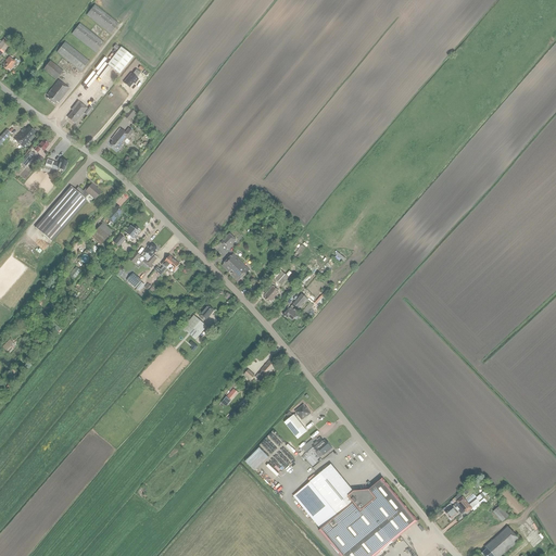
[(96,4),(87,15),(111,35),(119,24),(96,4)]
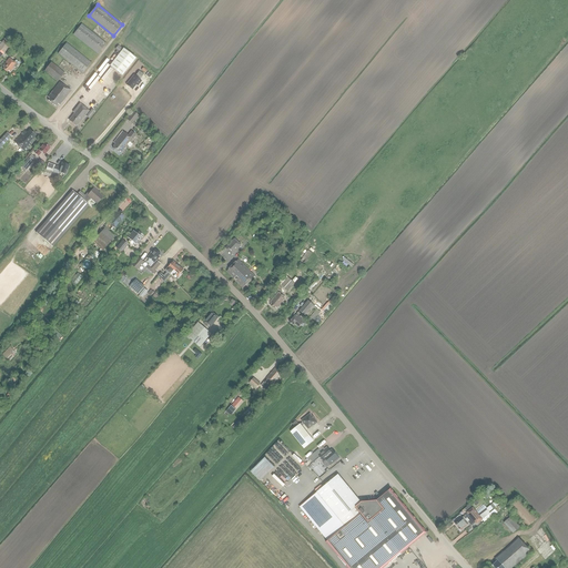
[(82,24),(73,36),(98,54),(107,43),(82,24)]
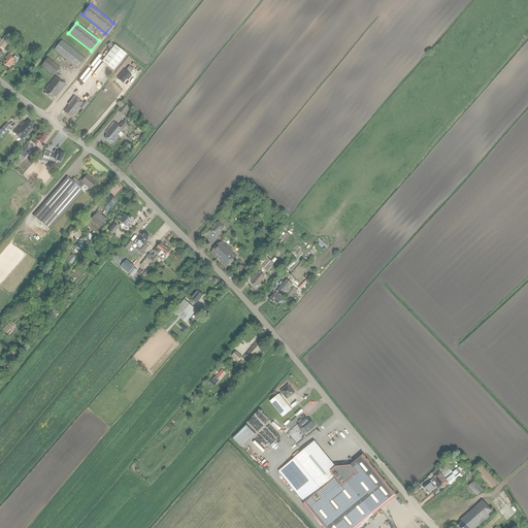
[(0,54),(9,43),(3,38),(0,41),(0,54)]
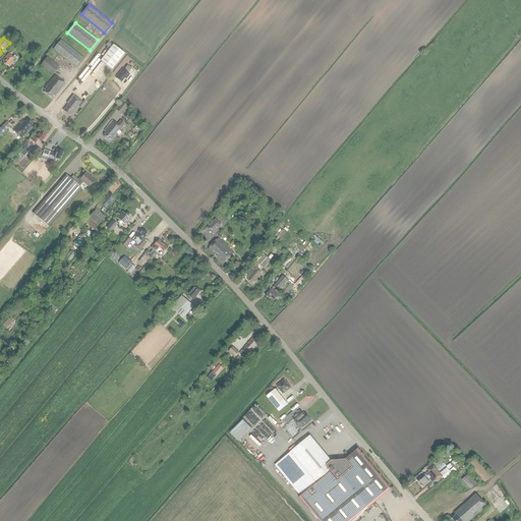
[(61,40),(53,50),(76,67),(83,58),(61,40)]
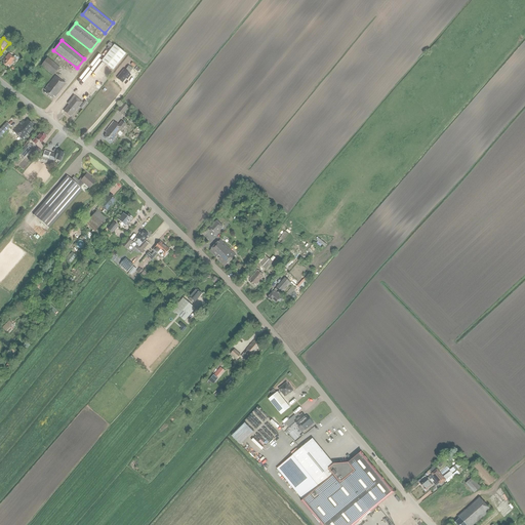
[(113,70),(125,54),(114,45),(113,45),(110,42),(107,46),(111,49),(101,62),(113,70)]
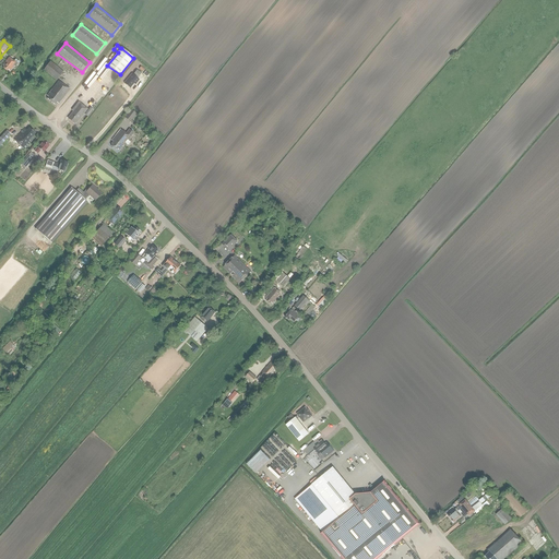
[(13,62),(9,58),(2,66),(3,67),(2,68),(7,71),(8,70),(10,71),(13,67),(15,68),(18,63),(14,61),(13,62)]
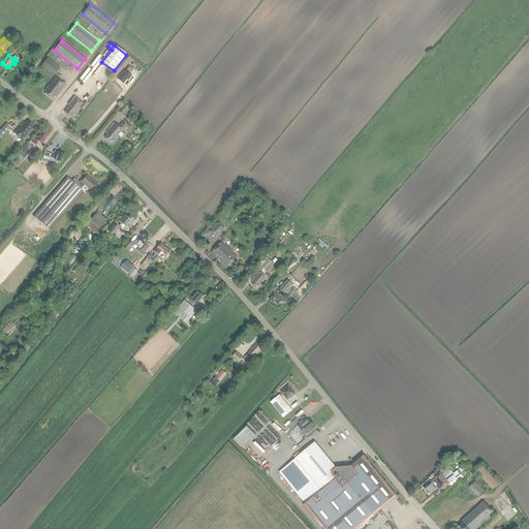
[(48,58),(41,66),(54,76),(60,67),(48,58)]
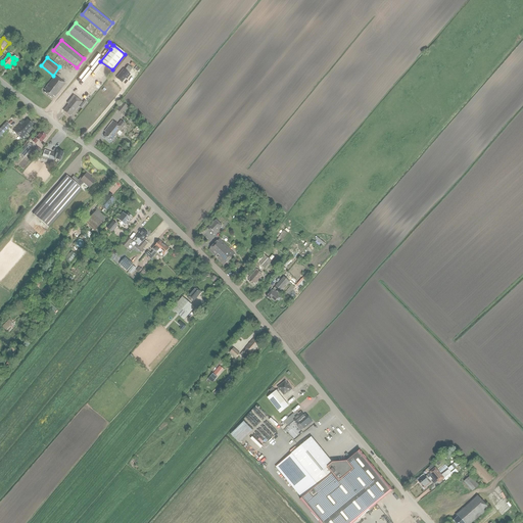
[(128,65),(125,70),(124,69),(115,79),(122,83),(125,79),(126,80),(130,75),(129,74),(132,68),(128,65)]
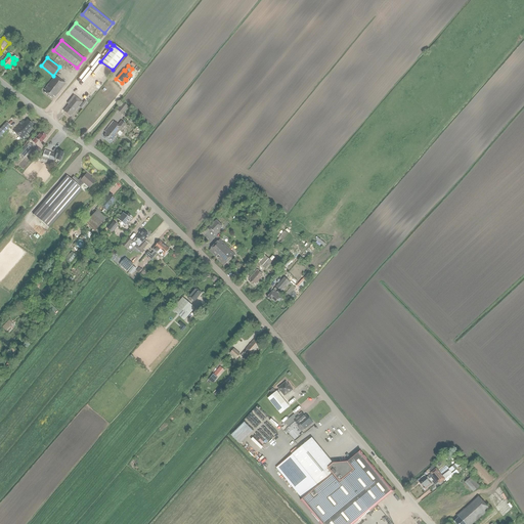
[(54,97),(66,84),(54,76),(43,89),(45,91),(43,93),(51,98),(53,96),(54,97)]
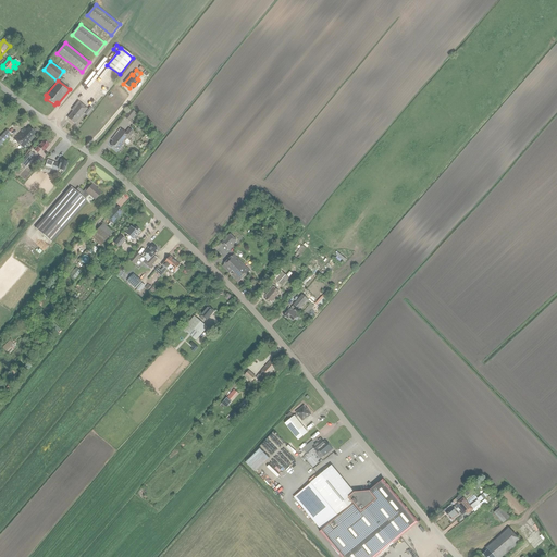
[(81,118),(87,109),(78,101),(71,110),(74,112),(69,119),(73,123),(74,122),(76,123),(81,118)]
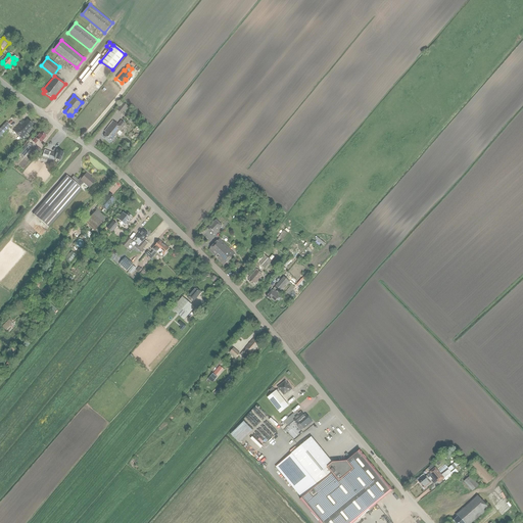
[(122,103),(116,110),(122,114),(128,107),(122,103)]
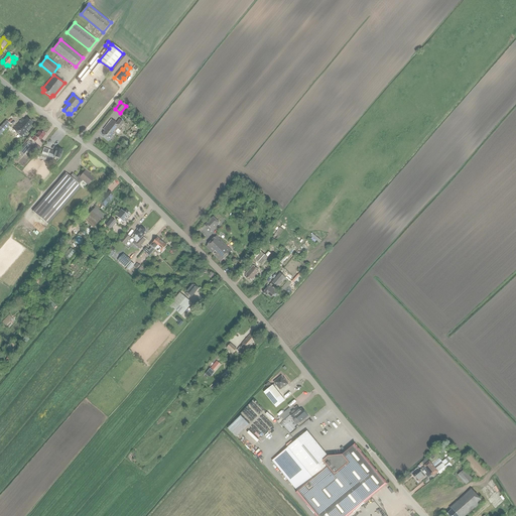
[(27,130),(32,124),(26,118),(24,120),(23,119),(13,129),(22,138),(28,131),(27,130)]
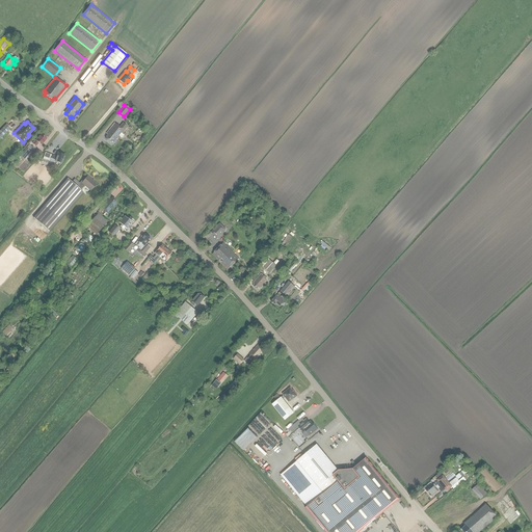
[(120,136),(122,138),(124,135),(122,133),(123,132),(127,127),(123,124),(120,128),(114,124),(106,134),(107,135),(104,138),(105,139),(104,140),(109,144),(110,143),(111,144),(114,140),(114,141),(116,139),(116,140),(120,136)]
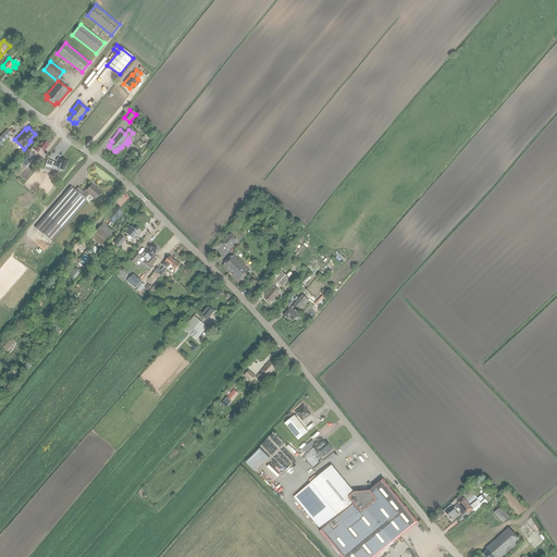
[(0,146),(11,134),(7,131),(0,137),(0,146)]
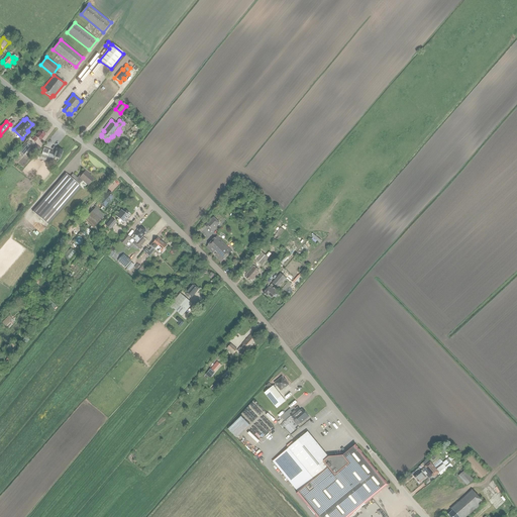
[(39,130),(34,136),(30,140),(34,143),(37,139),(40,141),(45,135),(39,130)]
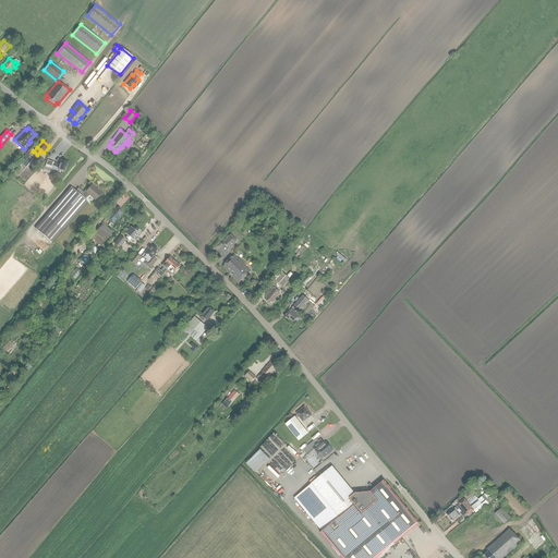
[(22,172),(33,159),(32,158),(34,155),(31,153),(17,168),(22,172)]
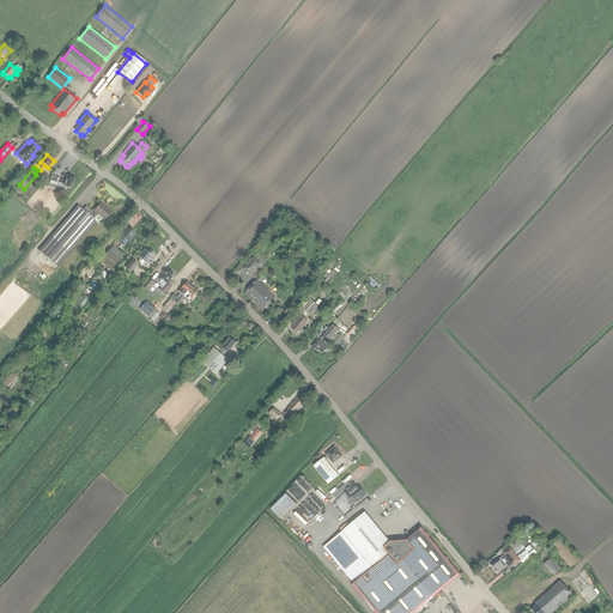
[(48,176),(43,173),(38,178),(44,182),(48,176)]
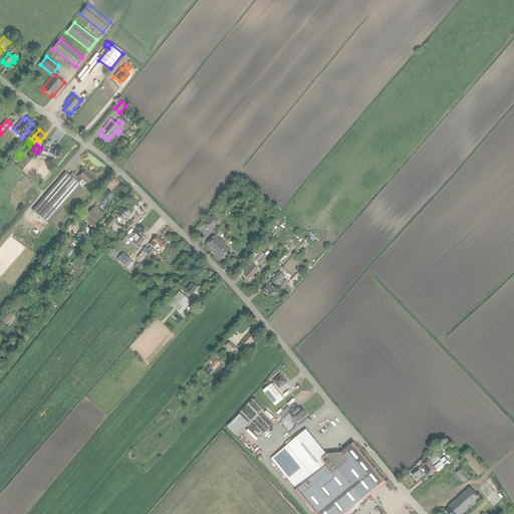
[(49,150),(48,155),(46,158),(52,160),(53,157),(59,159),(62,150),(56,148),(54,152),(49,150)]
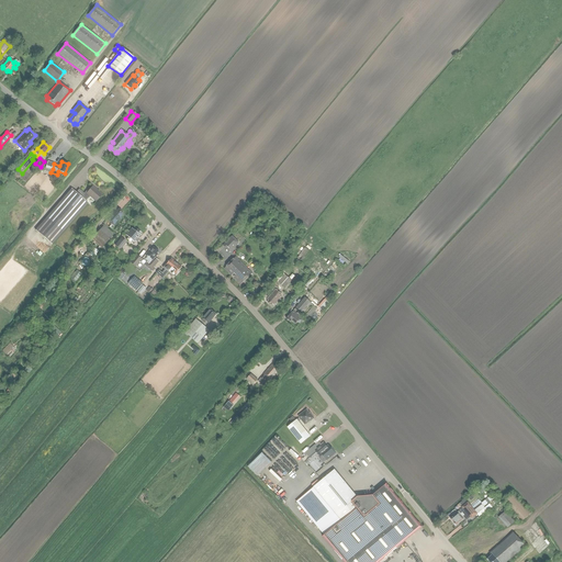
[(99,192),(92,187),(88,192),(87,191),(85,193),(79,189),(76,192),(71,189),(35,231),(52,245),(88,203),(86,201),(90,197),(96,202),(102,195),(98,192),(99,192)]
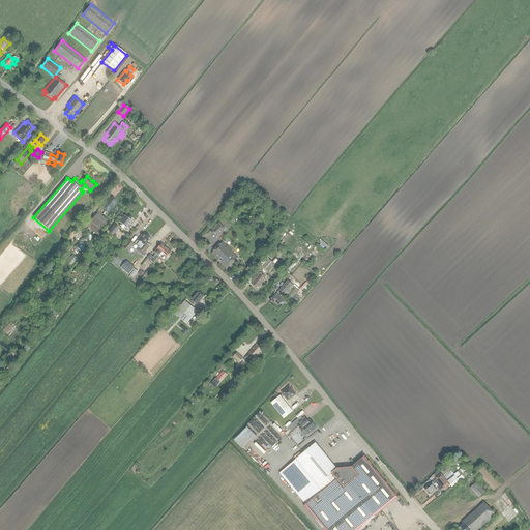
[(101,208),(98,212),(104,216),(108,213),(117,204),(116,203),(117,201),(112,197),(111,199),(110,198),(107,200),(107,201),(106,202),(100,207),(101,208)]
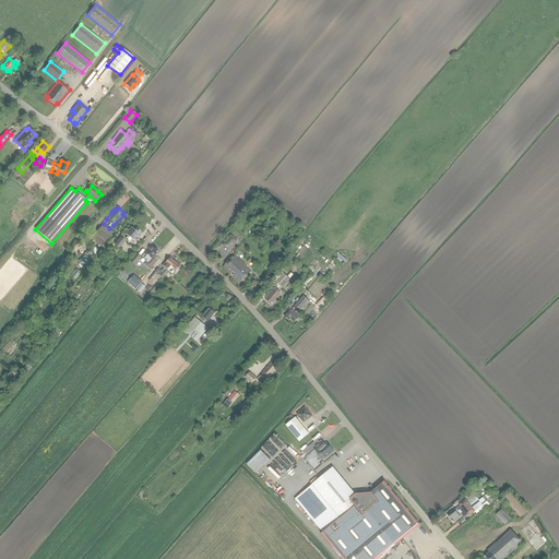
[(104,224),(91,238),(100,247),(114,233),(109,228),(104,224)]
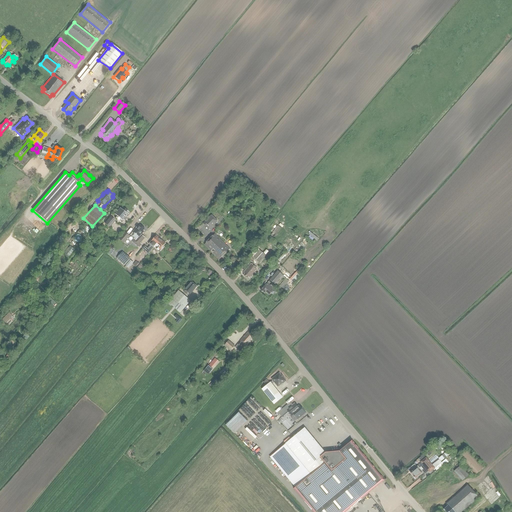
[(123,210),(122,211),(119,209),(115,214),(123,221),(123,220),(124,221),(128,218),(127,217),(128,215),(127,214),(128,213),(125,210),(124,211),(123,210)]
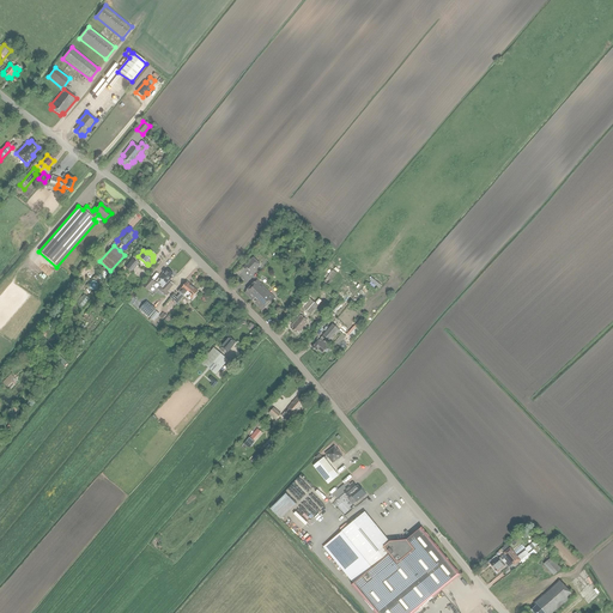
[(252,275),(261,266),(253,258),(243,268),(252,275)]
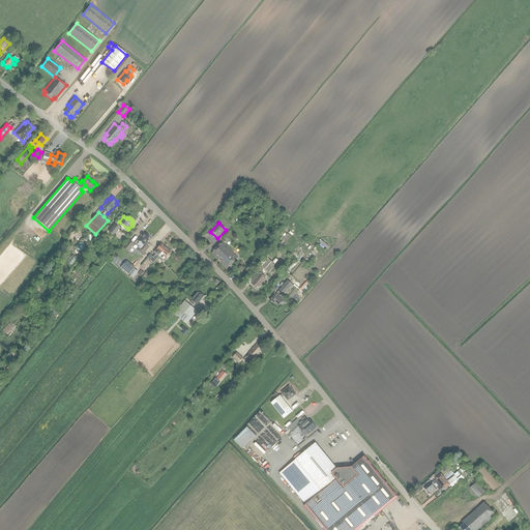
[(109,231),(114,235),(120,228),(115,224),(109,231)]
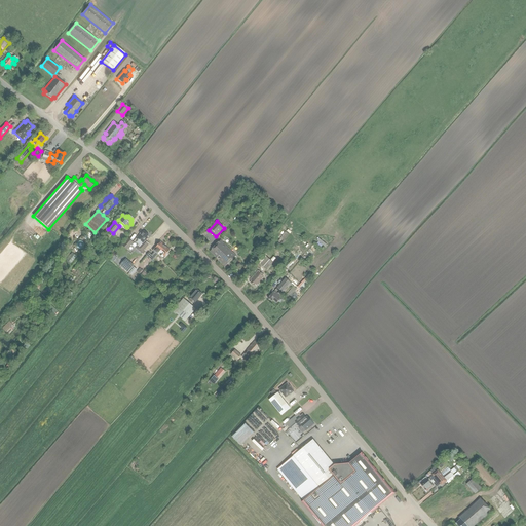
[(89,232),(86,238),(91,241),(95,234),(89,232)]
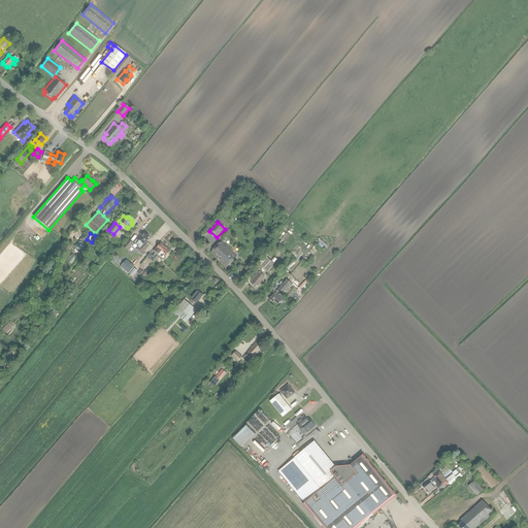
[(139,245),(136,249),(143,255),(146,252),(144,251),(150,245),(145,242),(149,238),(147,238),(149,236),(144,233),(143,234),(142,233),(141,234),(140,235),(136,240),(139,242),(137,244),(139,245)]
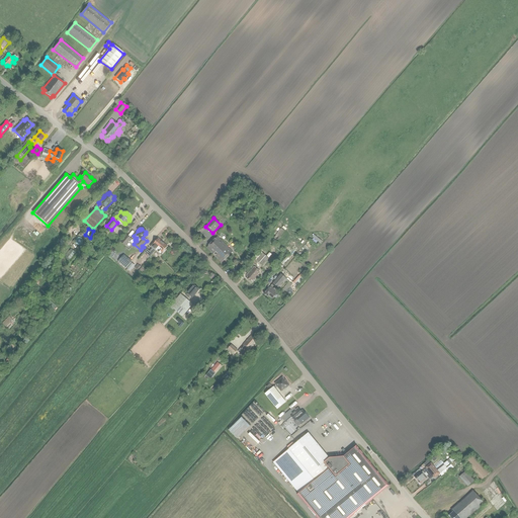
[(281,229),(274,237),(277,240),(284,231),(281,229)]
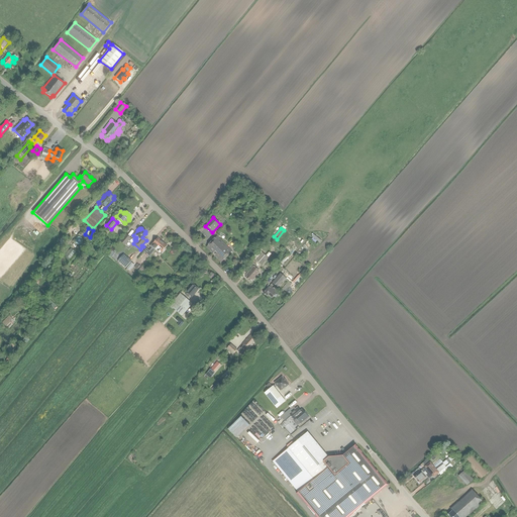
[(126,234),(120,241),(125,245),(131,238),(126,234)]
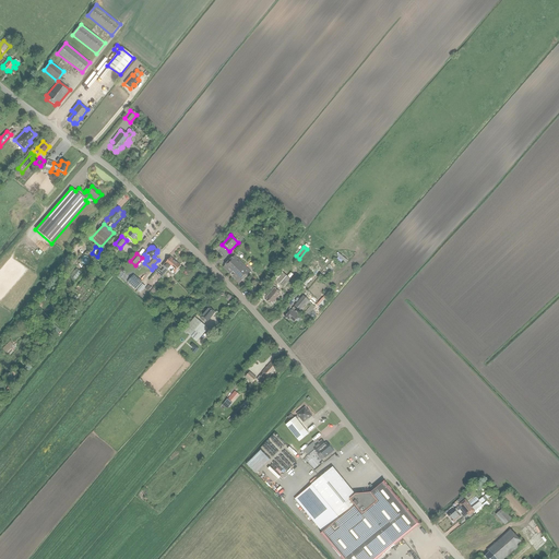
[(340,253),(337,256),(347,262),(348,260),(340,253)]
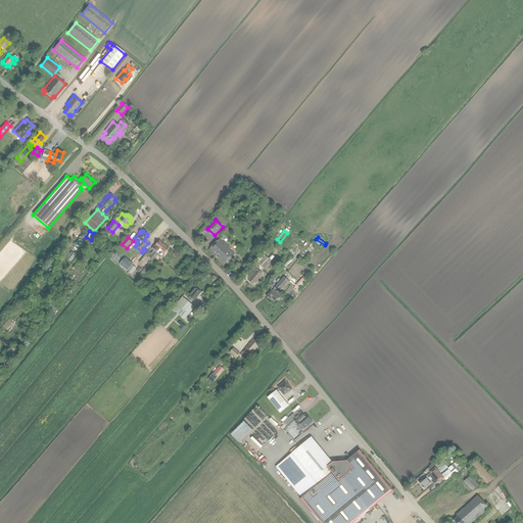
[(220,239),(208,250),(224,265),(235,254),(220,239)]
